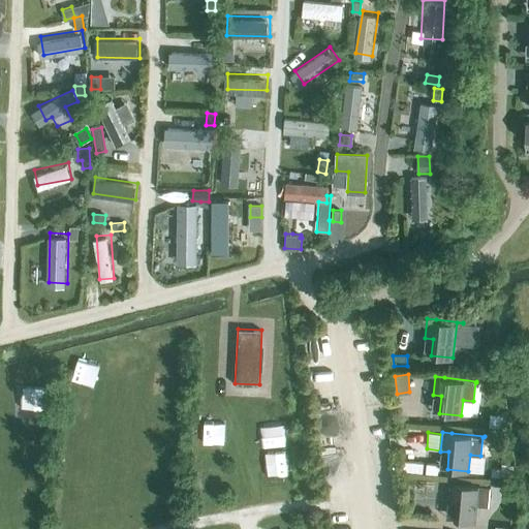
[(403,461),(402,470),(423,472),(424,463),(403,461)]
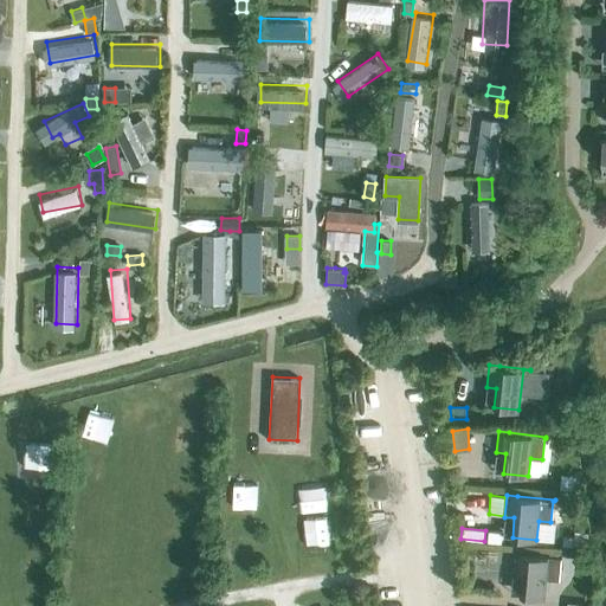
[(489,530),(488,541),(502,542),(503,532),(489,530)]
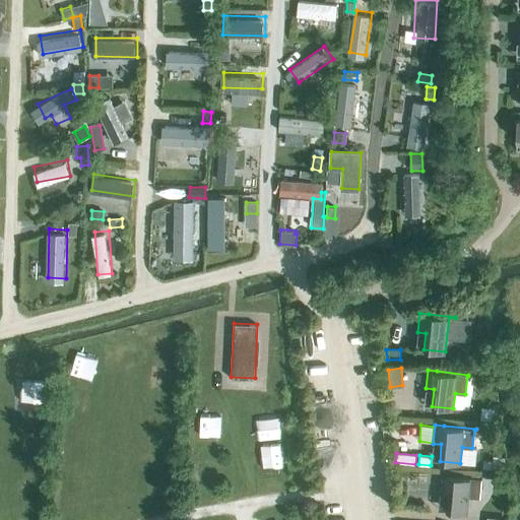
[(505,456),(494,455),(493,467),(504,468),(505,456)]
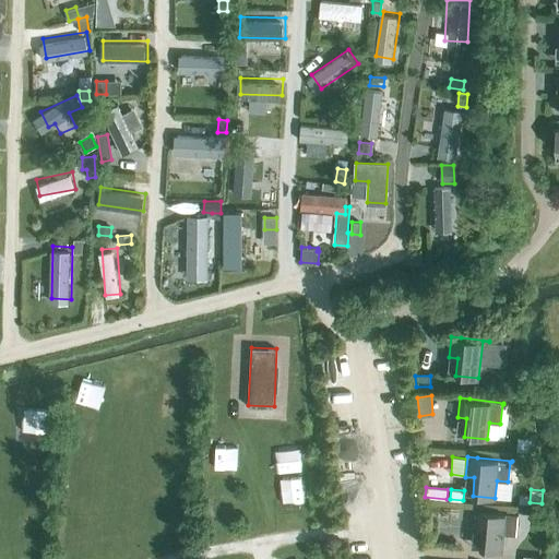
[(520,494),(519,502),(528,503),(528,495),(520,494)]
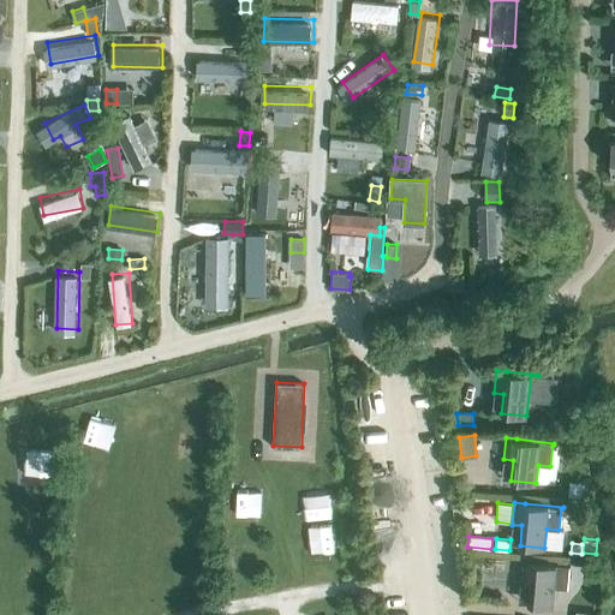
[(533,562),(523,561),(520,584),(530,584),(529,603),(553,605),(555,587),(567,589),(569,567),(571,567),(571,566),(533,562)]
